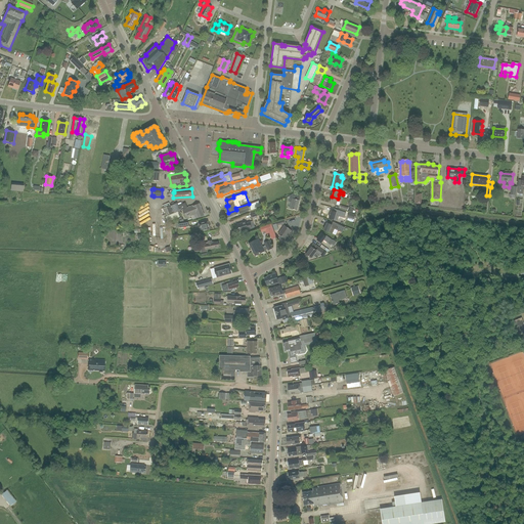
[(301,197),(296,195),(294,194),(291,195),(289,203),(292,203),(291,205),(292,206),(291,209),(297,211),(301,197)]
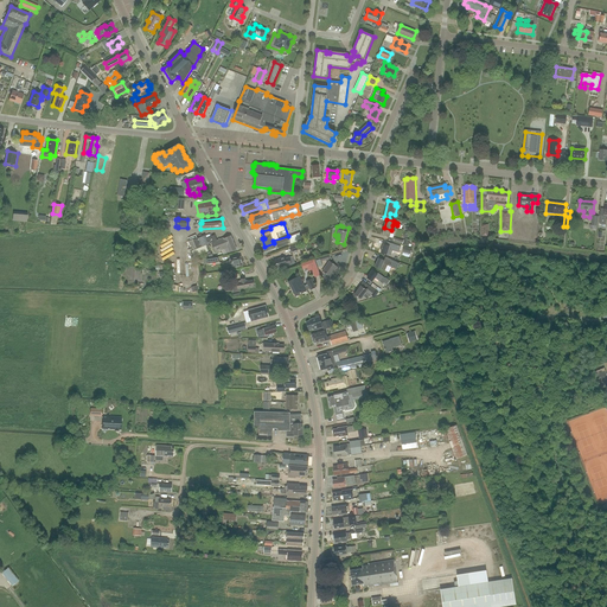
[(391,231),(391,230),(384,228),(382,236),(390,238),(390,237),(393,238),(394,235),(395,235),(395,231),(391,231)]
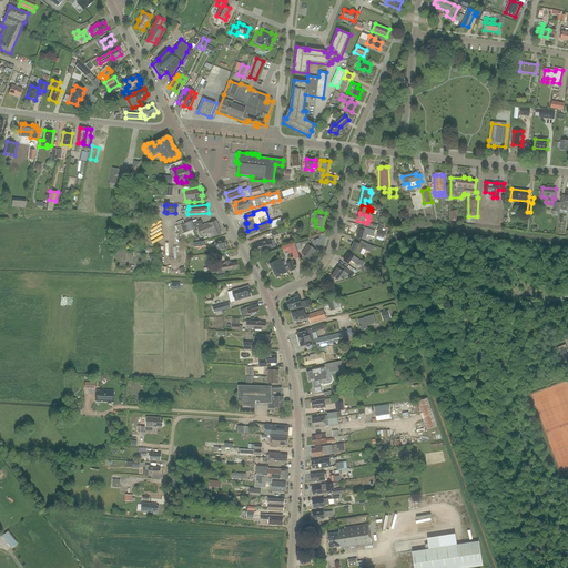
[(215,236),(221,234),(216,221),(210,223),(203,225),(201,220),(193,223),(192,220),(184,223),(183,220),(176,223),(178,225),(178,226),(181,234),(198,227),(202,236),(213,232),(215,236)]
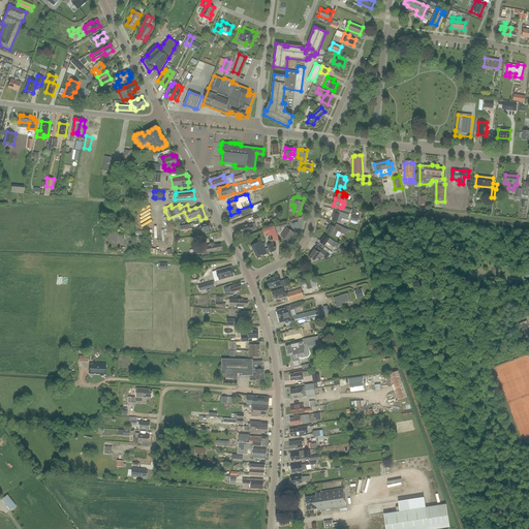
[(251,207),(239,212),(230,215),(232,219),(240,216),(241,217),(253,212),(251,207)]
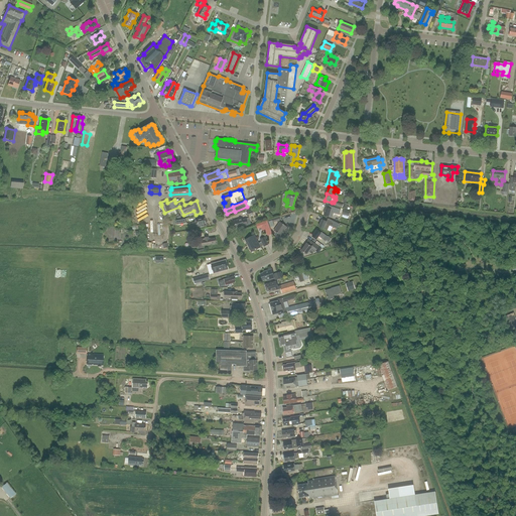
[(337,209),(327,206),(324,216),(330,218),(330,217),(333,218),(334,214),(338,215),(339,212),(337,211),(337,209)]
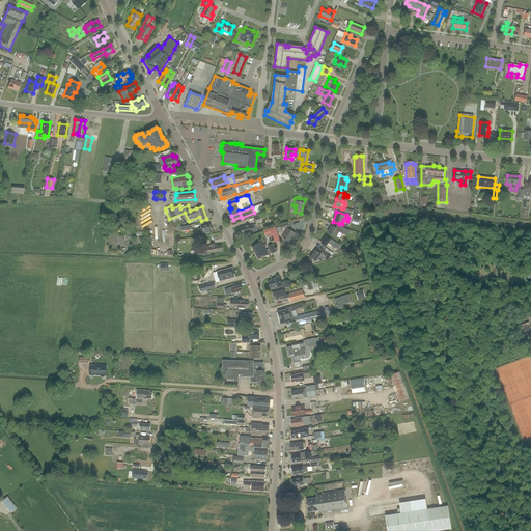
[(203,235),(213,232),(213,231),(213,229),(212,229),(211,225),(201,227),(202,228),(199,229),(200,234),(203,233),(203,235)]
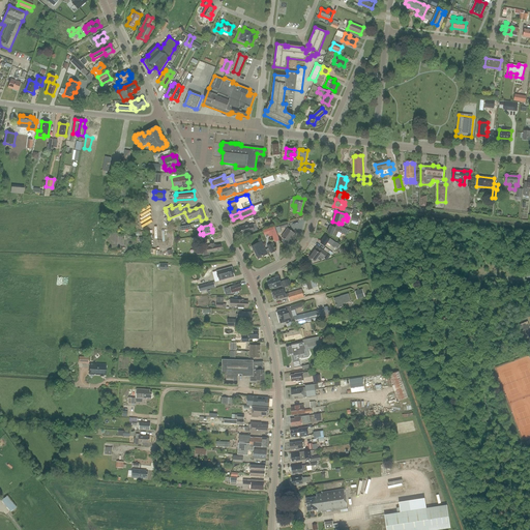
[(242,235),(258,230),(256,225),(249,226),(248,225),(239,228),(242,235)]
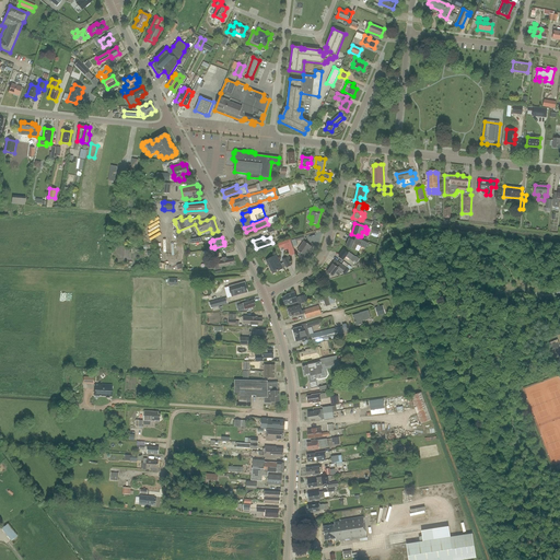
[(358,245),(363,247),(365,242),(357,237),(354,241),(349,238),(346,246),(351,248),(356,251),(358,245)]
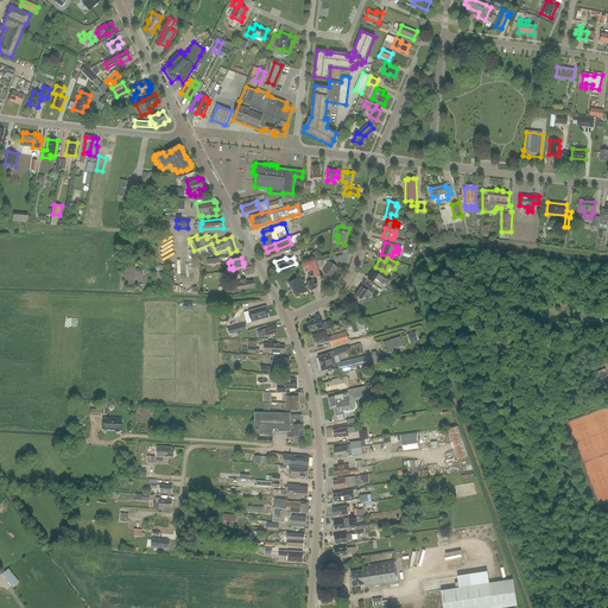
[(315,260),(302,265),(303,270),(308,268),(309,271),(312,270),(315,277),(320,276),(315,260)]
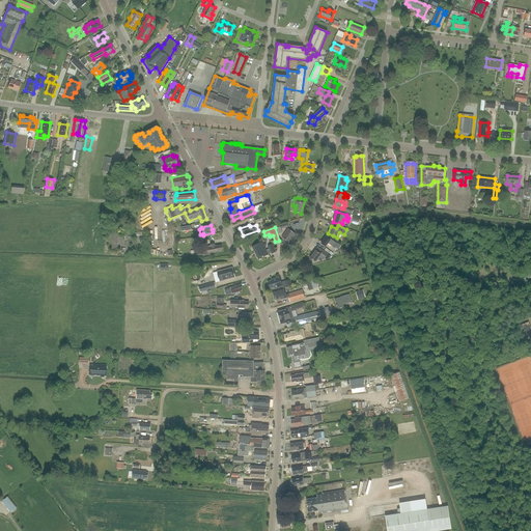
[(288,243),(296,233),(288,228),(282,238),(288,243)]
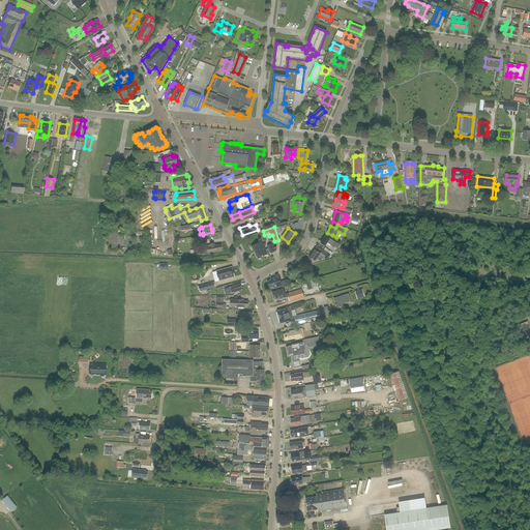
[(330,239),(329,240),(325,237),(320,243),(325,246),(327,243),(333,247),(336,243),(330,239)]
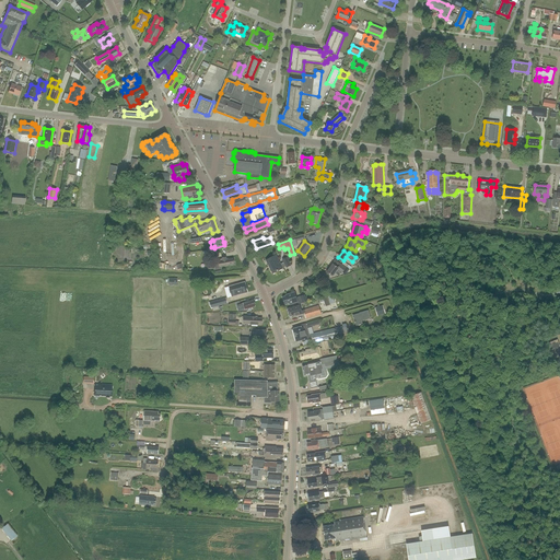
[(287,267),(291,266),(287,258),(282,259),(284,263),(280,264),(276,255),(266,260),(273,273),(283,268),(282,267),(286,266),(287,267)]
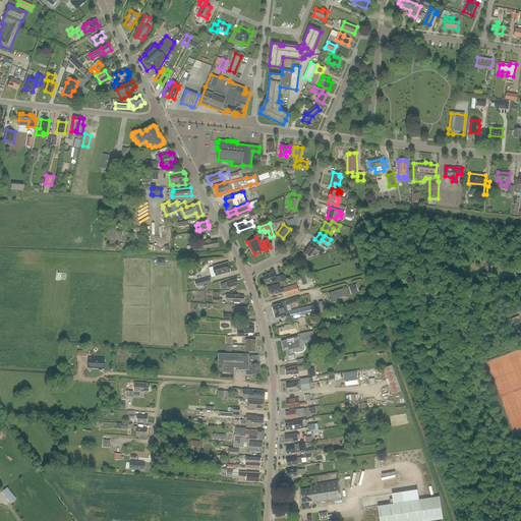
[(206,248),(218,246),(217,241),(211,242),(211,239),(207,240),(207,241),(204,242),(204,243),(199,244),(200,251),(207,250),(206,248)]
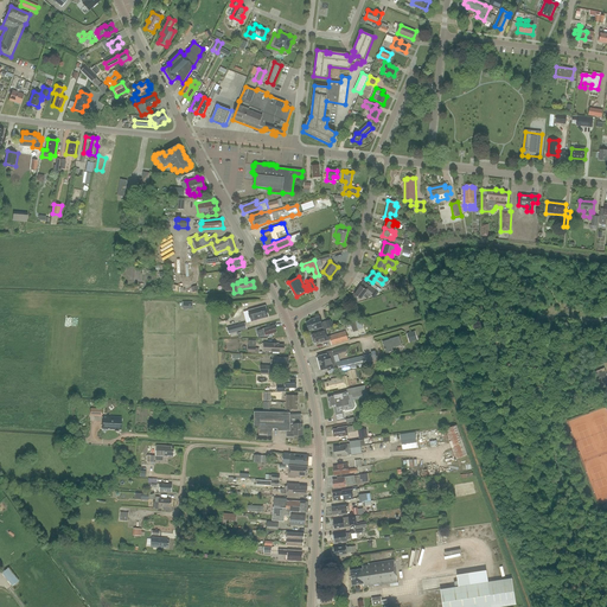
[(372,296),(376,292),(365,285),(364,287),(363,287),(363,288),(362,287),(355,295),(355,294),(351,298),(356,301),(358,298),(360,300),(365,294),(371,298),(372,296)]
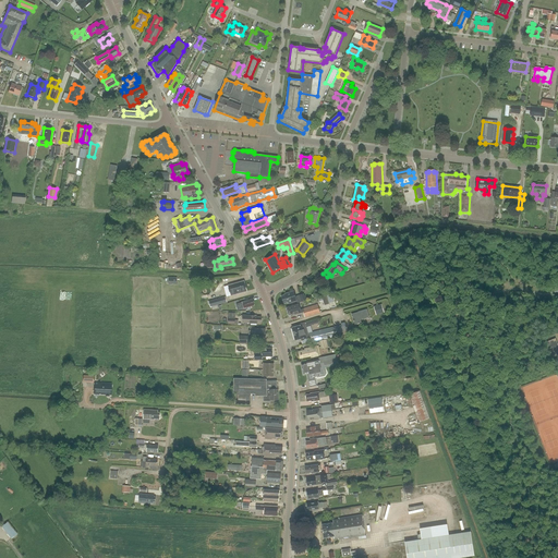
[(244,281),(229,286),(231,295),(246,292),(244,281)]
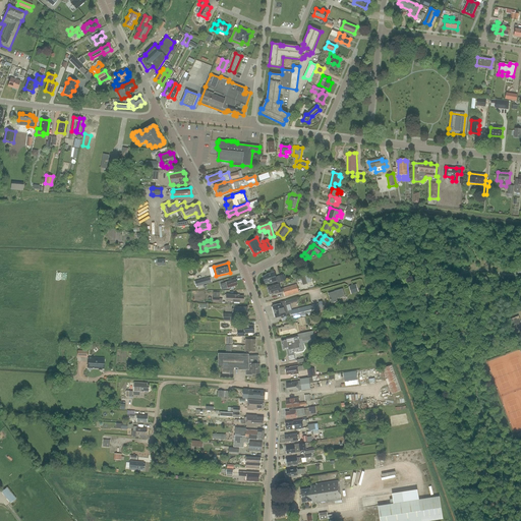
[(278,281),(278,283),(287,281),(285,276),(285,277),(284,275),(276,277),(275,273),(266,275),(267,276),(264,277),(266,284),(270,283),(270,284),(278,281)]
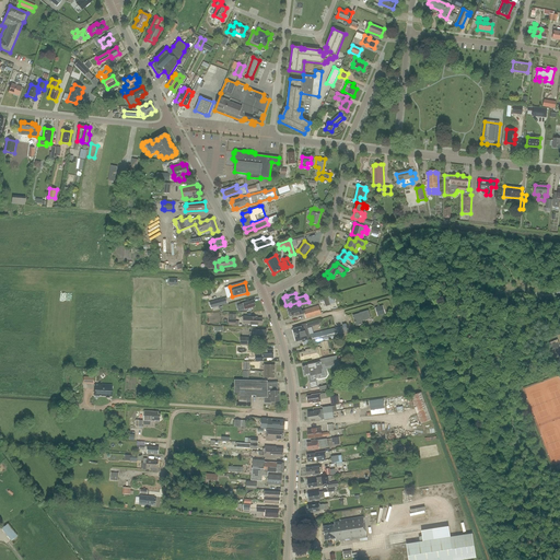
[(225,299),(210,303),(211,307),(228,303),(225,299)]
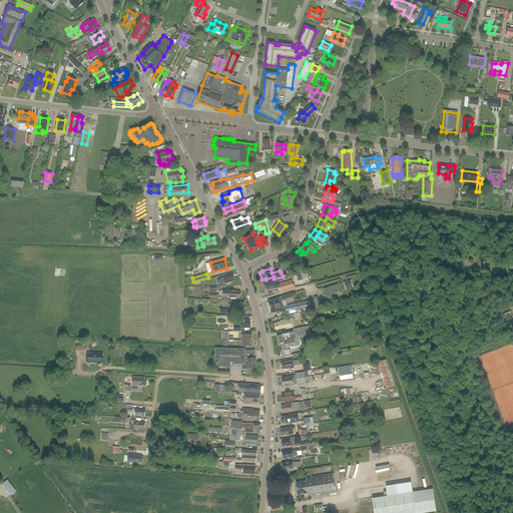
[(222,279),(220,280),(222,285),(224,284),(224,285),(229,283),(229,282),(233,281),(233,280),(234,280),(233,278),(232,276),(227,278),(227,277),(222,279)]
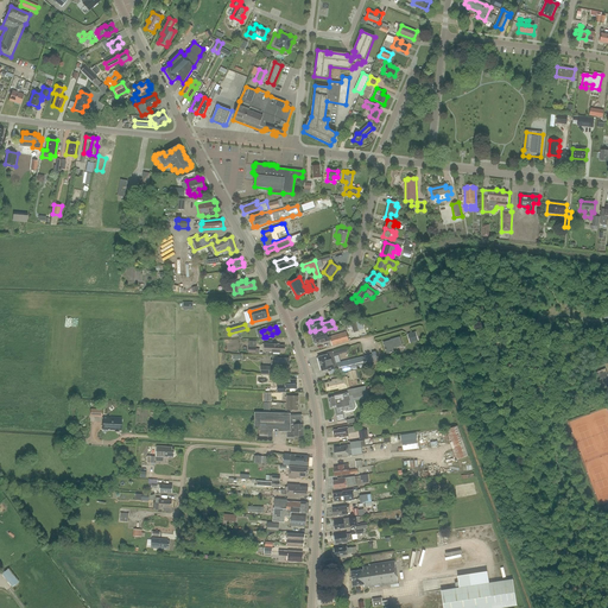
[(347,333),(328,339),(325,333),(312,336),(315,344),(321,342),(321,344),(330,341),(333,347),(349,341),(347,333)]
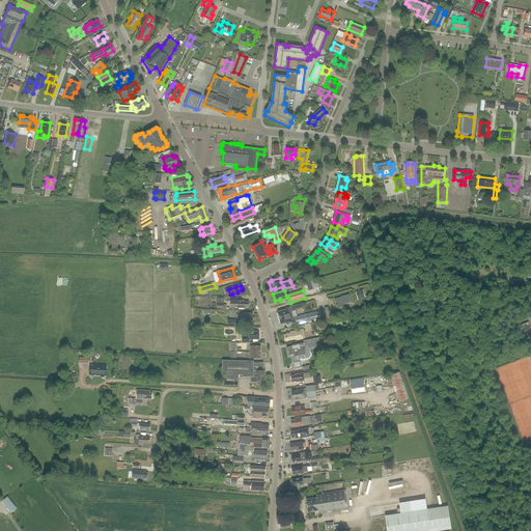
[(365,299),(363,291),(356,294),(358,301),(365,299)]
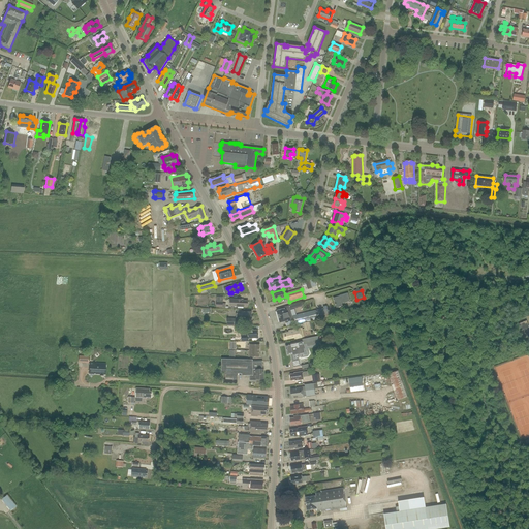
[(341,297),(334,299),(337,308),(343,307),(342,304),(350,302),(348,294),(341,297)]
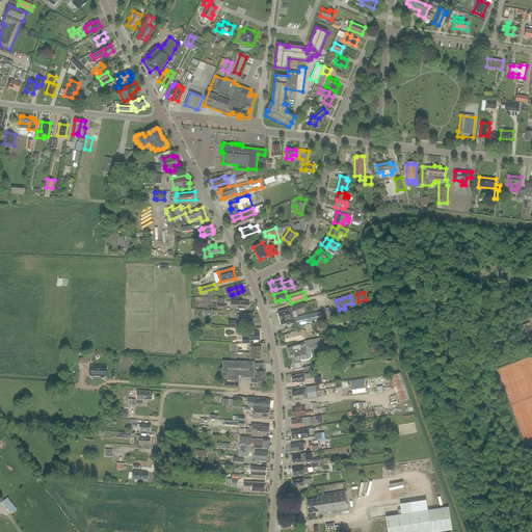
[(224,298),(218,298),(217,310),(228,310),(228,306),(224,306),(224,298)]
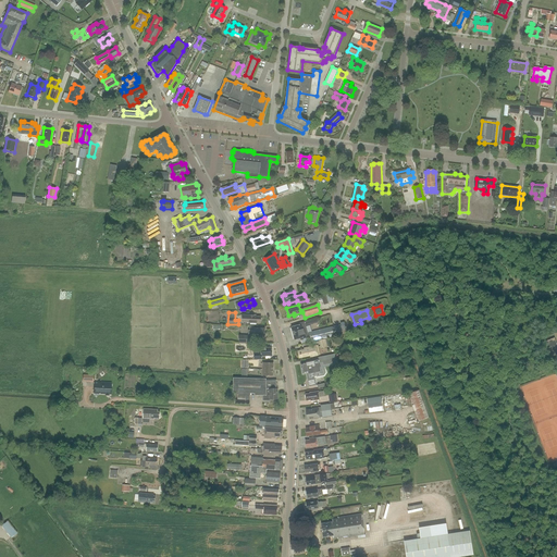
[(297,326),(292,327),(295,341),(300,338),(301,341),(309,338),(311,337),(312,342),(346,334),(344,323),(341,323),(341,325),(308,333),(305,322),(296,324),(297,326)]
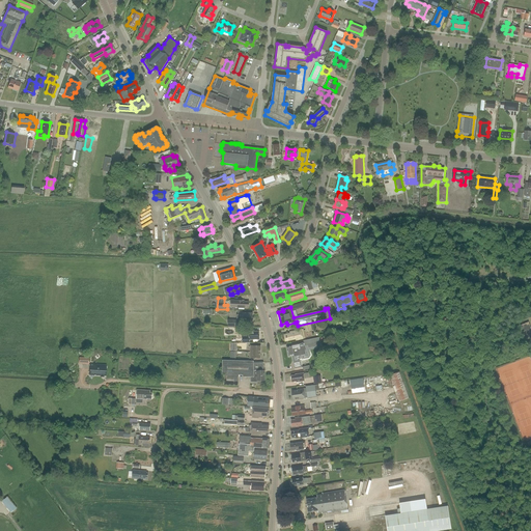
[(229,319),(228,327),(242,328),(242,322),(252,322),(253,320),(253,319),(253,318),(253,317),(253,314),(242,313),(242,315),(238,315),(236,320),(229,319)]
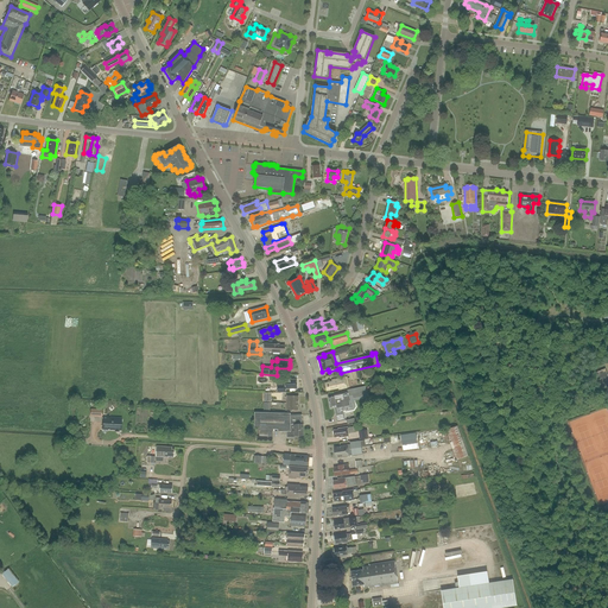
[(607,386),(607,373),(606,368),(594,372),(600,390),(607,386)]
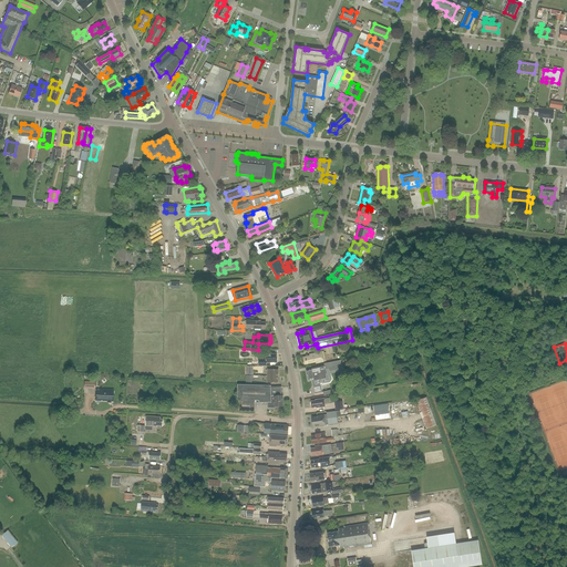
[(334,353),(333,346),(325,347),(327,356),(334,353)]
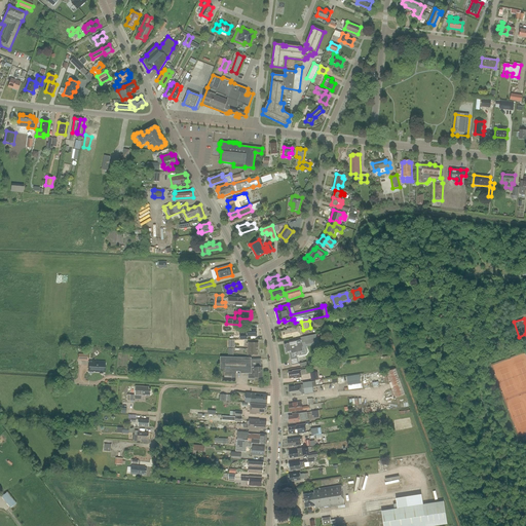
[(284,338),(295,336),(296,338),(300,337),(300,336),(302,336),(300,327),(288,330),(288,331),(282,332),(284,338)]
